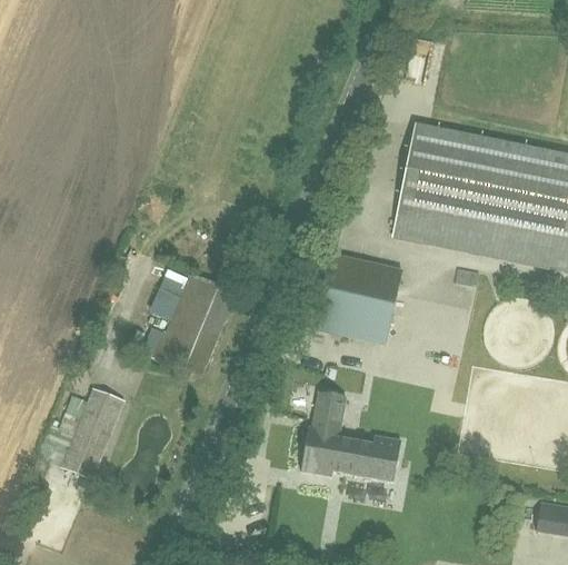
[(567,267),(567,152),(548,148),(414,121),(391,233),(526,259),(567,267)]
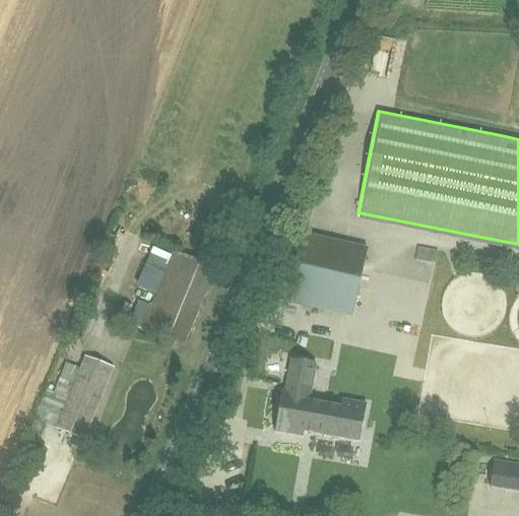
[(306,233),(290,299),(350,313),(366,246),(306,233)]
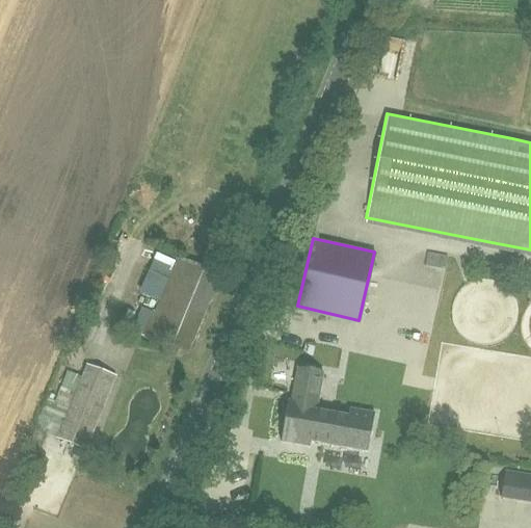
[(188,351),(218,270),(176,253),(152,310),(140,305),(131,325),(188,351)]
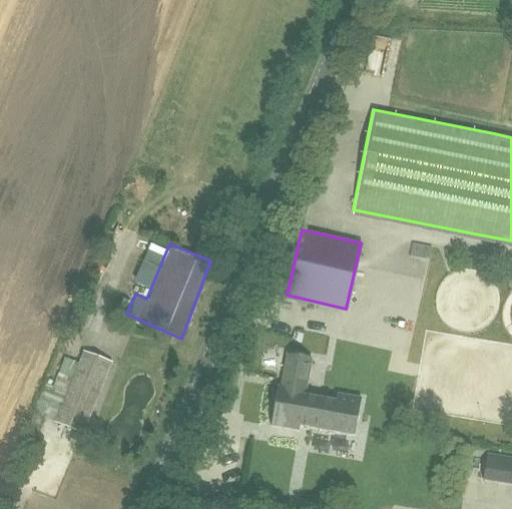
[(82,430),(110,360),(83,349),(78,361),(64,356),(53,385),(44,381),(33,409),(43,413),(43,414),(82,430)]
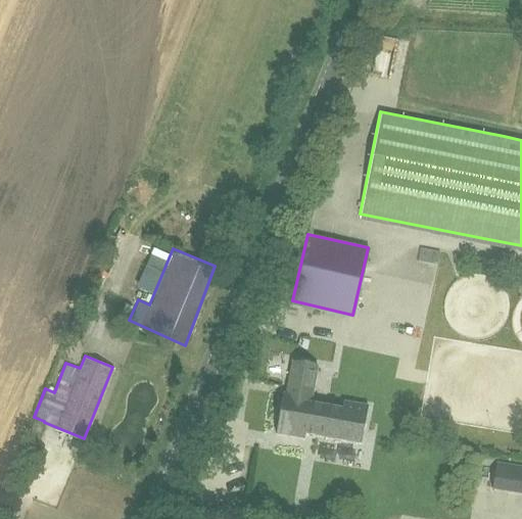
[(283,391),(275,432),(303,437),(304,432),(361,442),(368,404),(343,398),(341,406),(311,400),(317,363),(291,359),(286,391),(283,391)]
